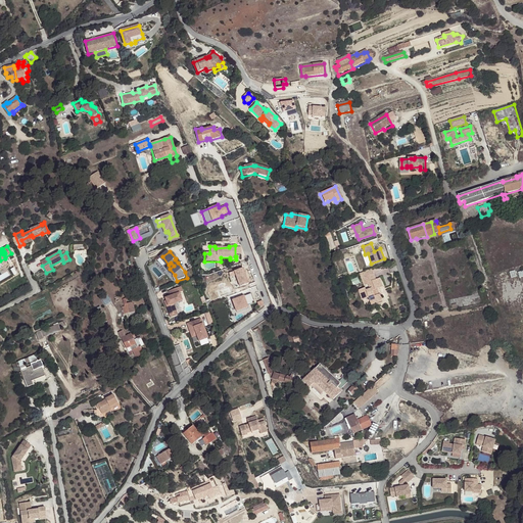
[(373,273),(371,269),(359,273),(364,285),(368,283),(365,276),(373,273)]
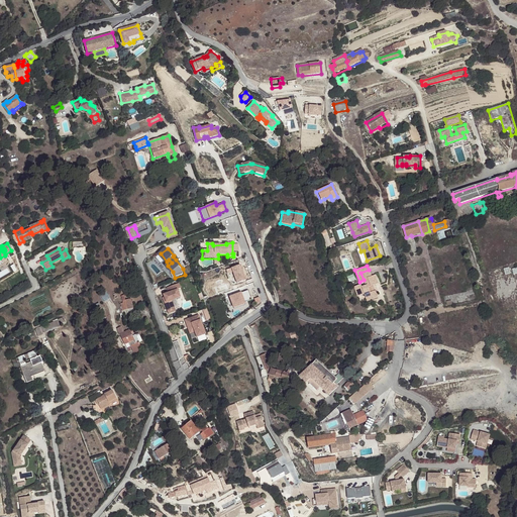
[(364,294),(365,296),(371,294),(371,296),(377,294),(375,290),(373,291),(371,286),(373,285),(378,283),(376,278),(374,279),(373,275),(371,276),(369,270),(360,273),(364,280),(364,281),(365,280),(367,285),(366,286),(362,287),(360,284),(353,287),(357,296),(364,294)]
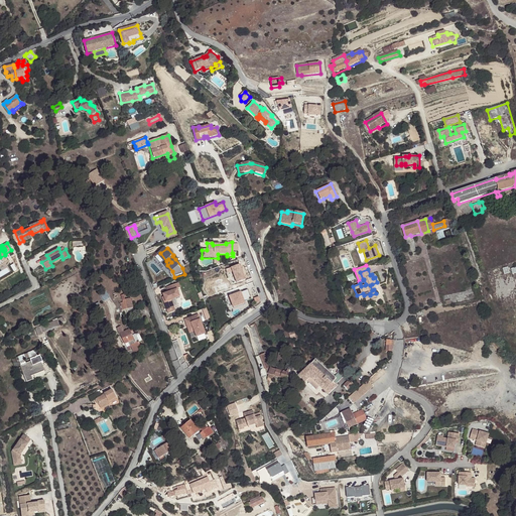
[(180,283),(168,287),(170,292),(164,294),(165,296),(164,297),(169,313),(176,310),(173,300),(181,297),(178,289),(182,288),(180,283)]
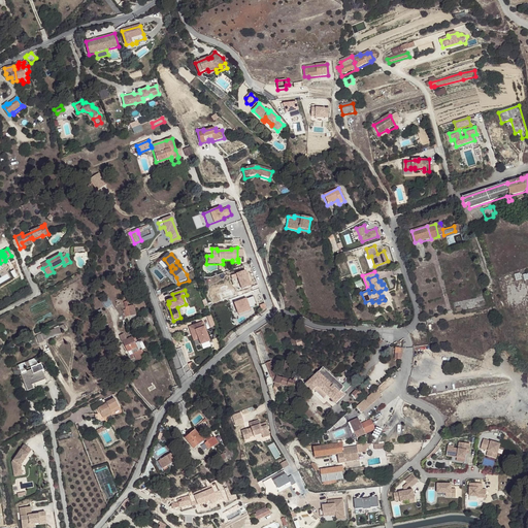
[(254,297),(234,304),(239,315),(251,310),(250,309),(257,306),(254,297)]
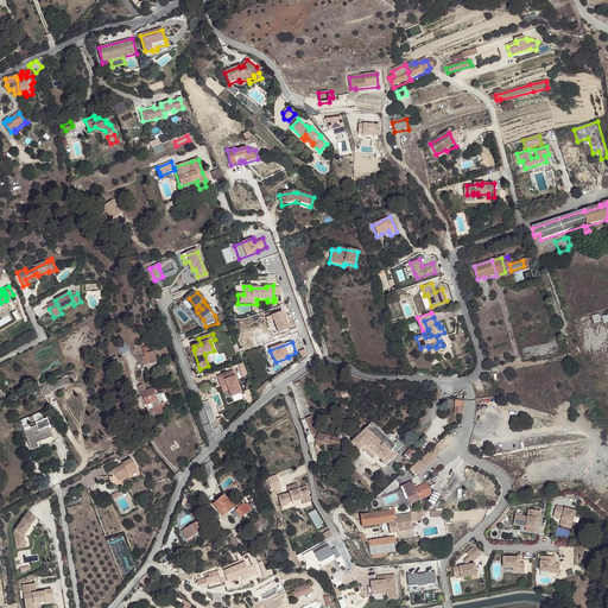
[(122,355),(130,350),(125,344),(119,349),(122,355)]
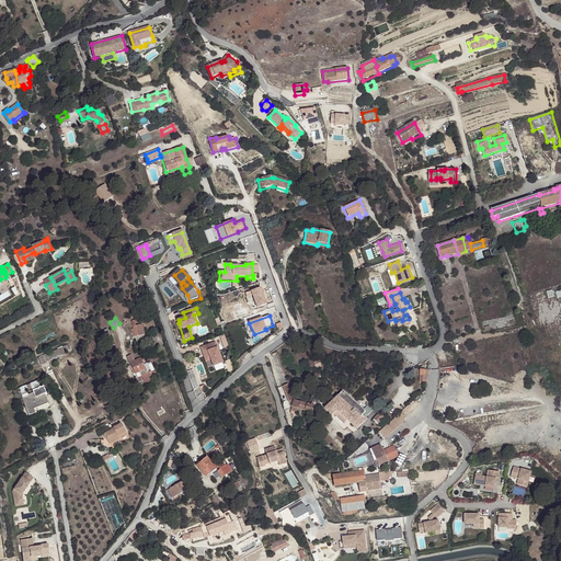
[(134,327),(133,328),(133,329),(135,336),(145,334),(142,324),(135,325),(134,327)]
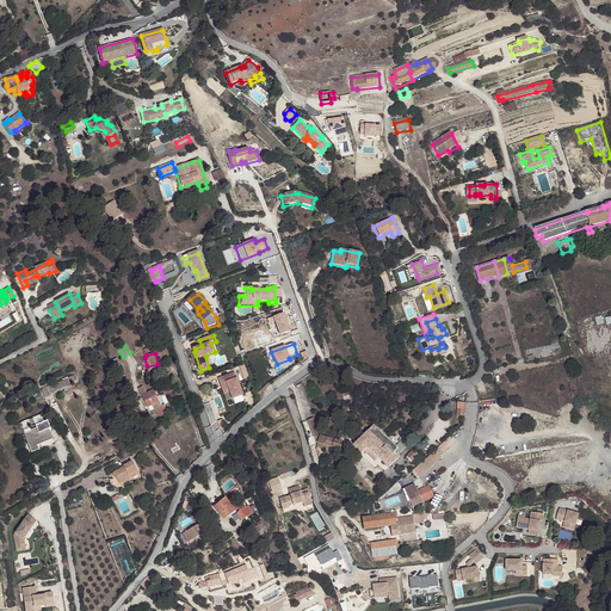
[(236,374),(220,380),(226,395),(230,394),(233,400),(244,397),(236,374)]
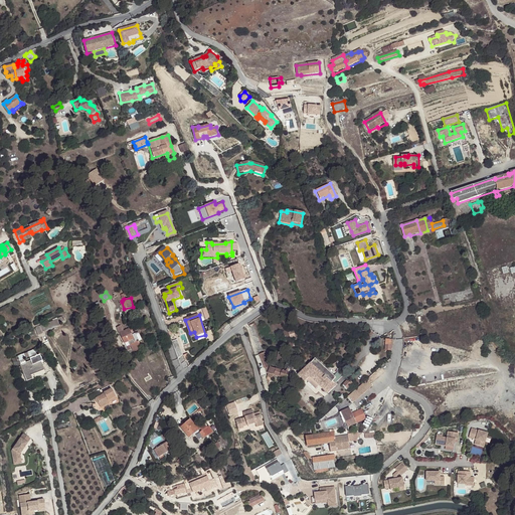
[(34,327),(37,335),(42,333),(42,332),(41,330),(58,323),(58,322),(62,321),(61,317),(56,318),(57,319),(34,327)]
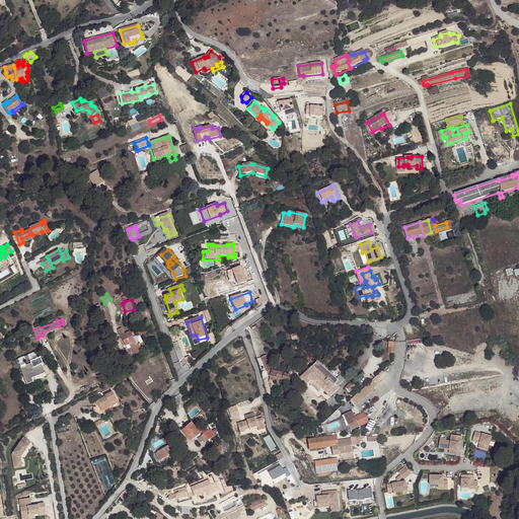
[(42,332),(43,335),(60,327),(59,325),(42,332)]
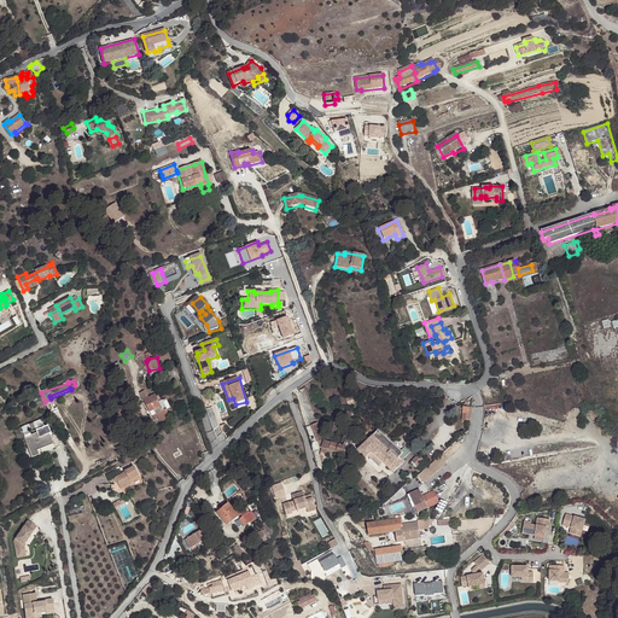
[(159,419),(169,415),(167,408),(170,407),(163,391),(156,395),(155,394),(149,397),(145,390),(140,392),(151,414),(156,413),(159,419)]
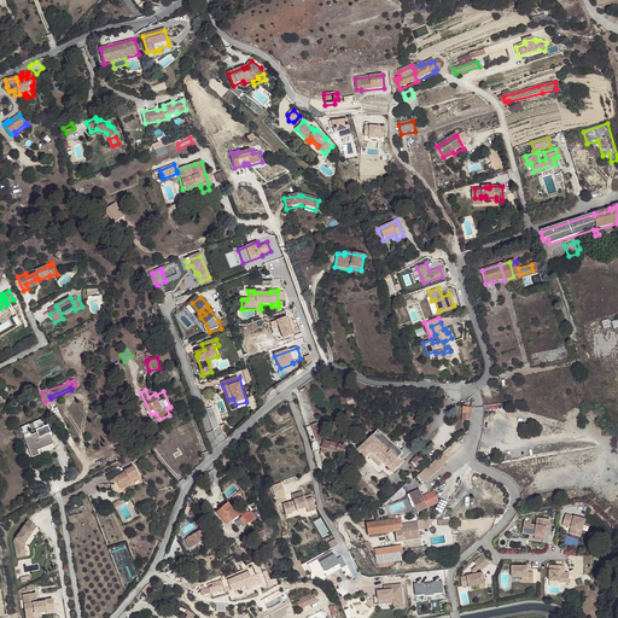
[(214,409),(207,412),(214,431),(220,426),(214,409)]
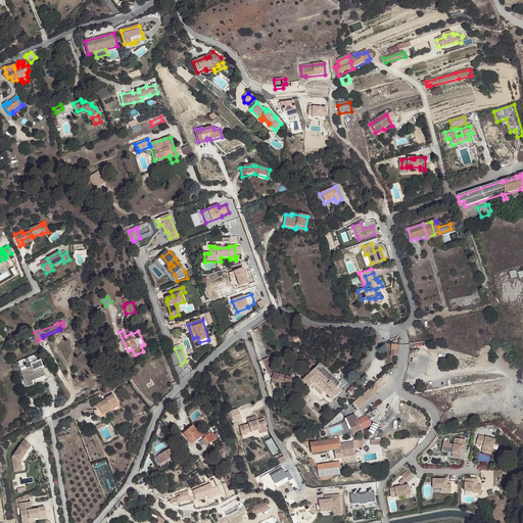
[(42,370),(41,368),(43,367),(41,361),(37,362),(34,357),(16,364),(27,388),(32,386),(51,378),(47,368),(42,370)]
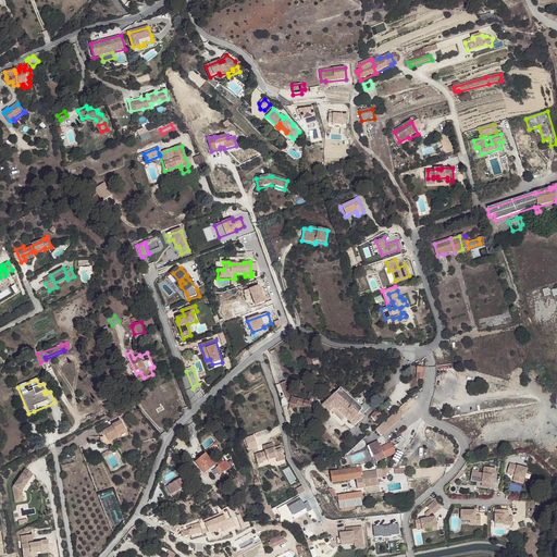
[(282,384),(287,398),(293,397),(287,382),(282,384)]
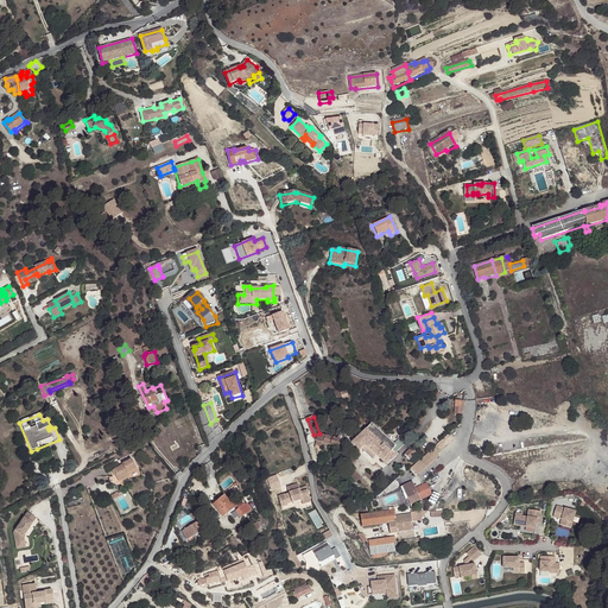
[(386,464),(396,456),(388,449),(392,445),(369,423),(366,428),(352,442),(359,450),(361,448),(365,444),(375,455),(386,464)]
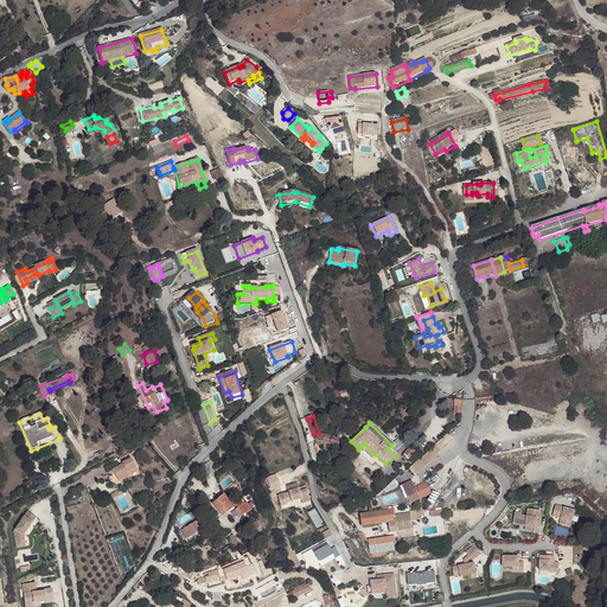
[(313,434),(315,440),(320,441),(337,446),(339,439),(319,433),(313,434)]
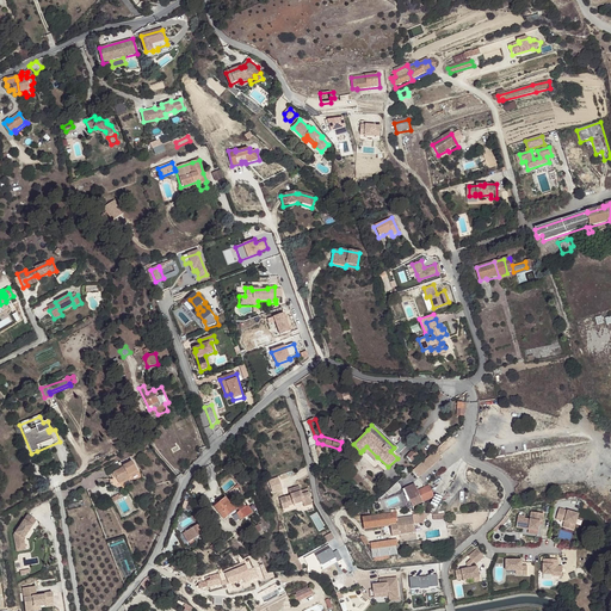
[(390,451),(397,458),(401,455),(399,454),(408,443),(403,438),(394,448),(390,451)]
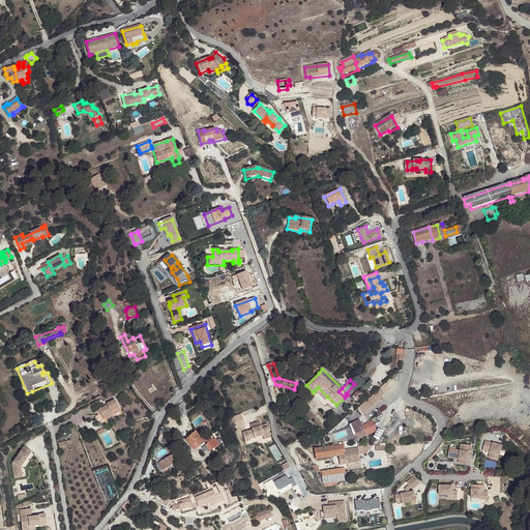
[(378,392),(372,398),(358,409),(363,415),(364,414),(377,404),(383,399),(380,394),(389,387),(387,385),(378,392)]
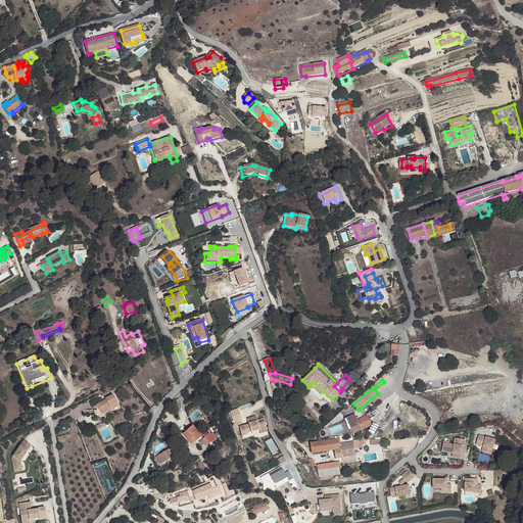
[(320,394),(323,391),(314,382),(311,385),(320,394)]
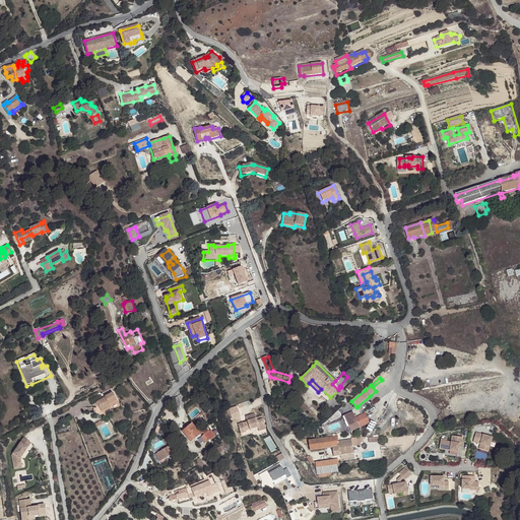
[(356,388),(353,384),(346,390),(350,394),(356,388)]
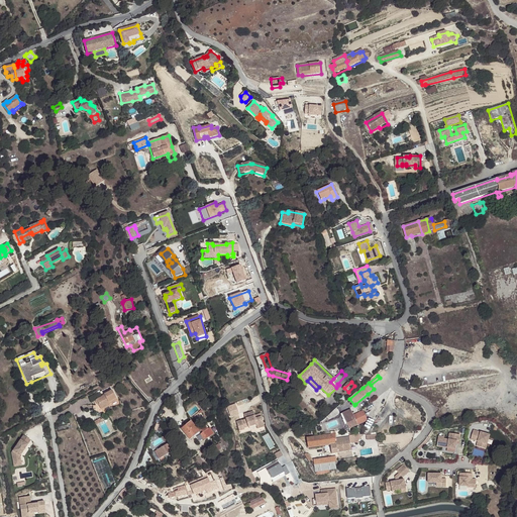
[(97,400),(102,409),(111,404),(110,403),(117,399),(112,390),(105,395),(105,396),(97,400)]
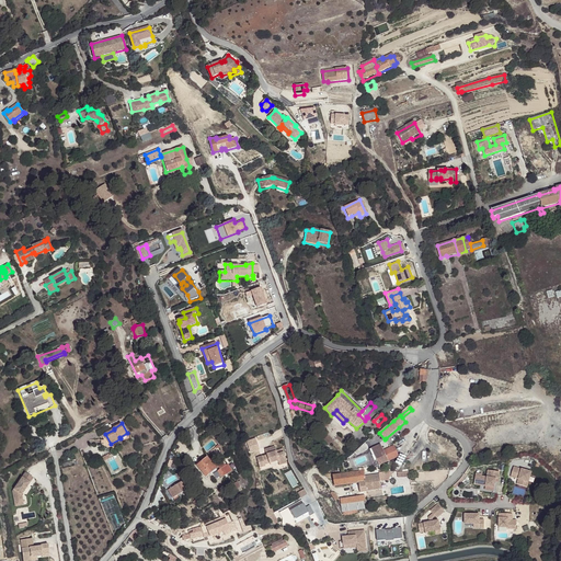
[(254,441),(248,442),(251,453),(258,450),(254,441)]
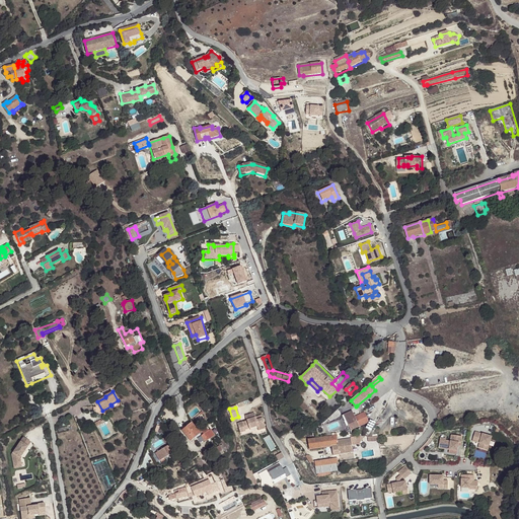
[(344,416),(351,431),(369,422),(365,413),(361,414),(355,417),(352,412),(344,416)]
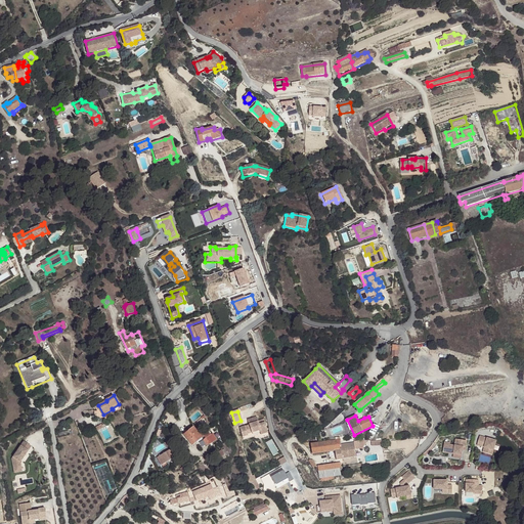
[(249,426),(239,429),(243,441),(248,440),(247,435),(246,432),(250,431),(251,434),(259,432),(260,432),(261,436),(267,434),(264,422),(258,423),(257,419),(248,421),(249,426)]
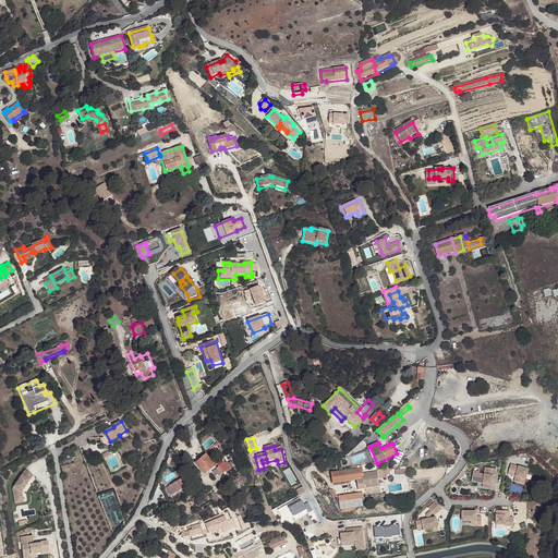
[(399,452),(395,460),(400,463),(404,455),(399,452)]
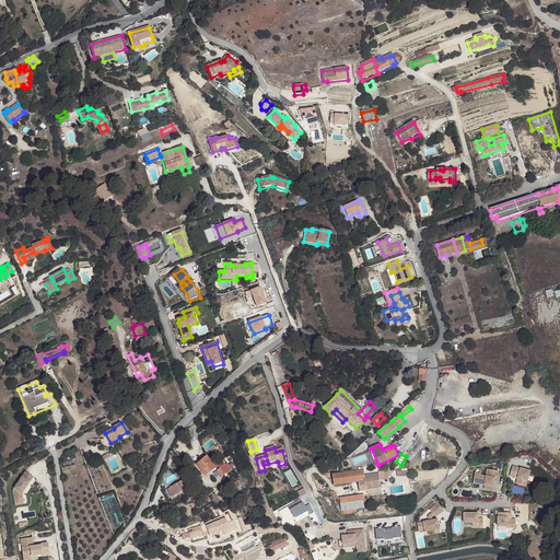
[(206,477),(210,473),(208,470),(214,466),(207,456),(196,465),(206,477)]
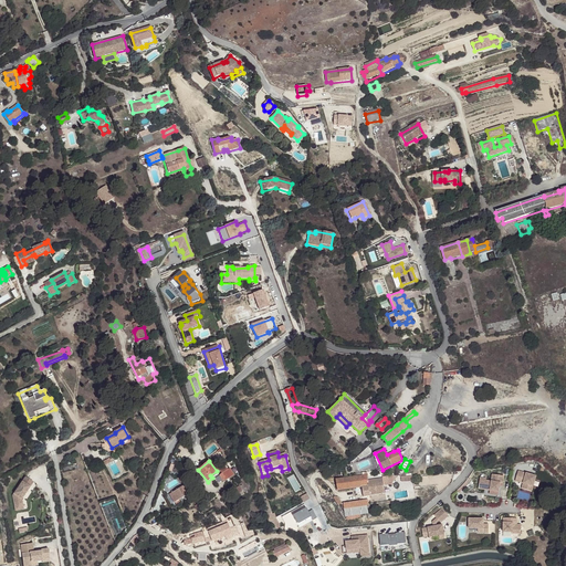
[(517,472),(515,481),(525,484),(523,491),(531,493),(535,478),(525,474),(524,478),(522,478),(523,474),(517,472)]
